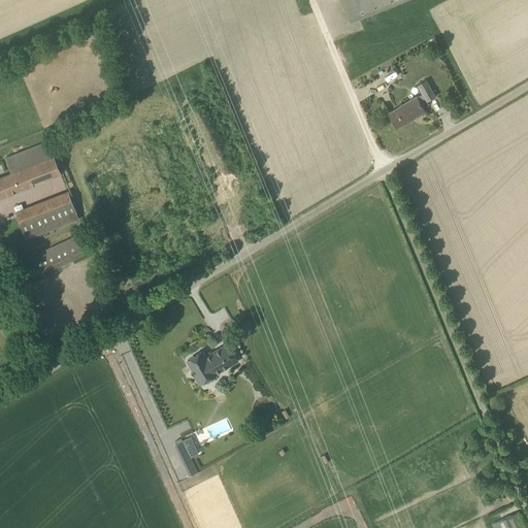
[(376,86),(388,80),(386,74),(374,79),(376,86)]
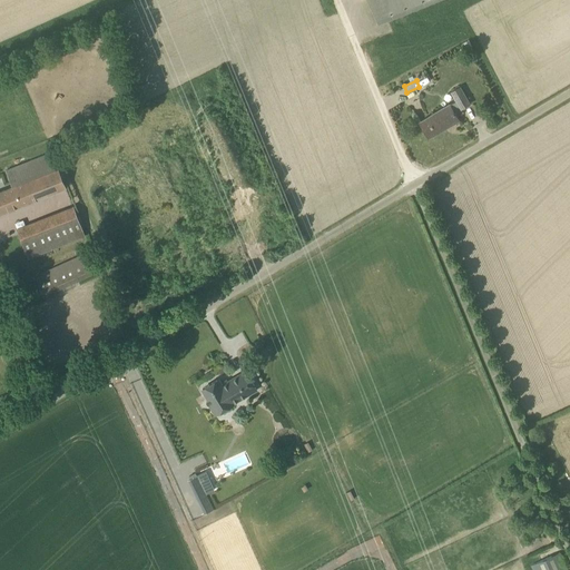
[(454,112),(470,104),(460,87),(451,92),(457,101),(450,106),(449,105),(419,121),(420,123),(429,138),(459,120),(454,112)]
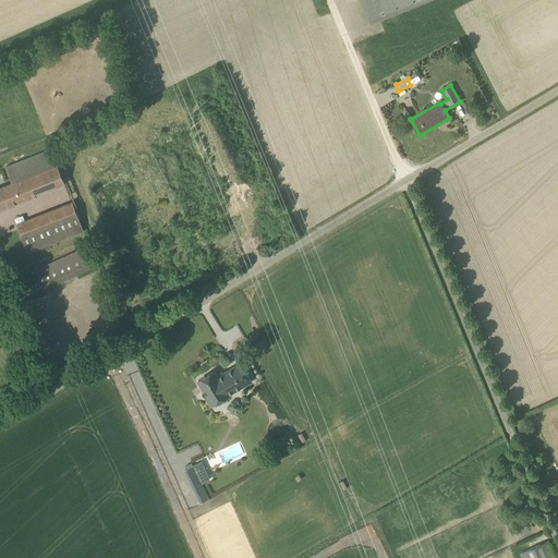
[(50,149),(5,167),(12,182),(0,186),(0,209),(64,184),(50,149)]
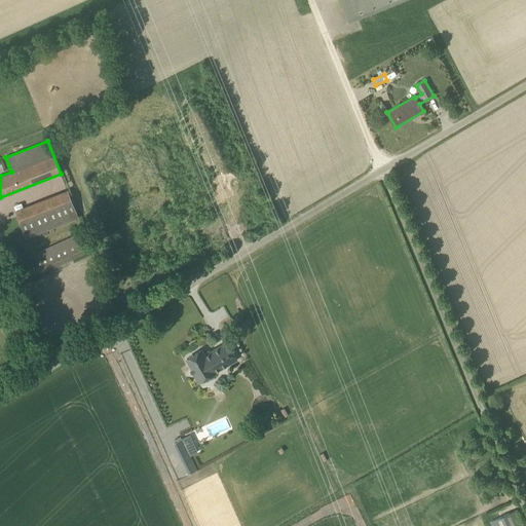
[(26,238),(36,234),(79,218),(69,191),(15,212),(26,238)]
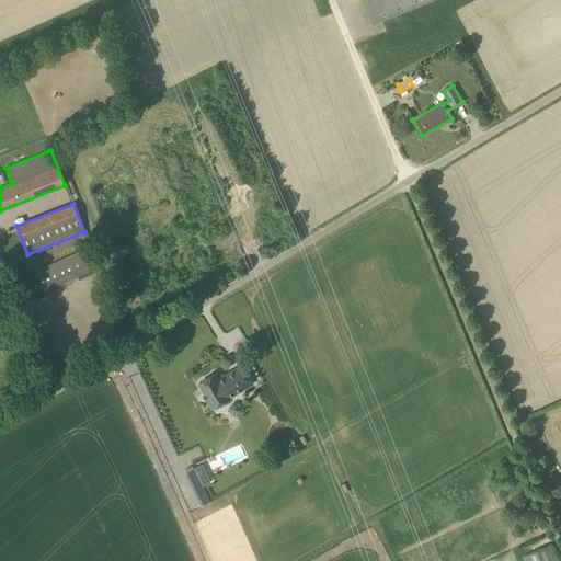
[(43,293),(100,266),(90,247),(34,272),(43,293)]
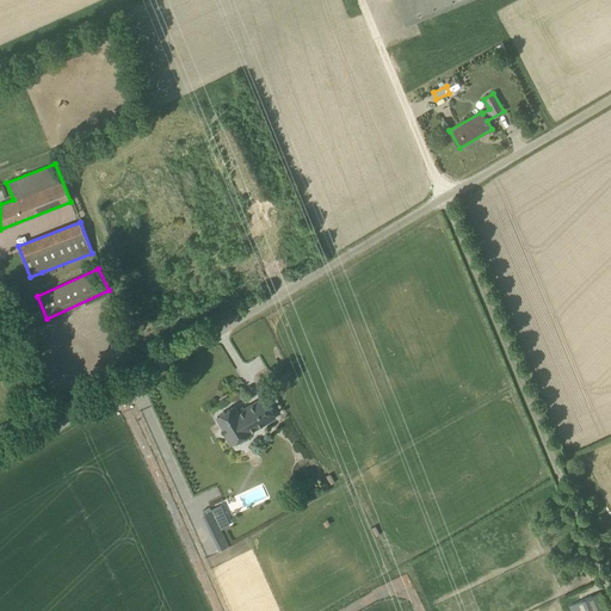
[(276,419),(264,397),(238,413),(234,407),(217,417),(233,443),(251,433),(250,433),(276,419)]
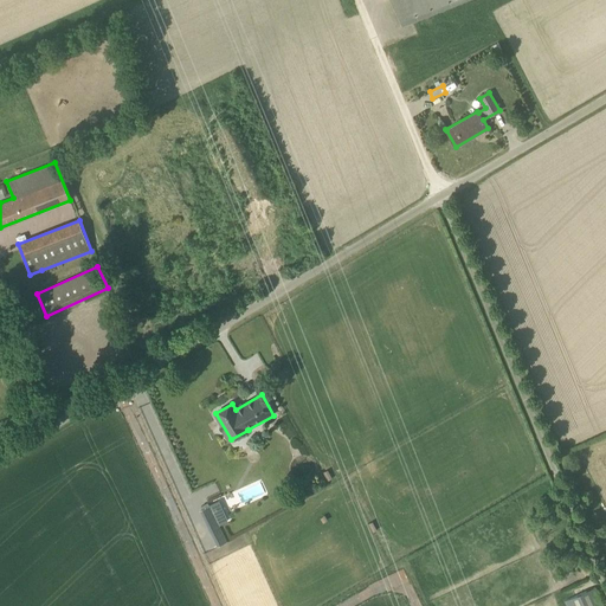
[(210,505),(201,510),(216,540),(224,535),(220,527),(210,505)]
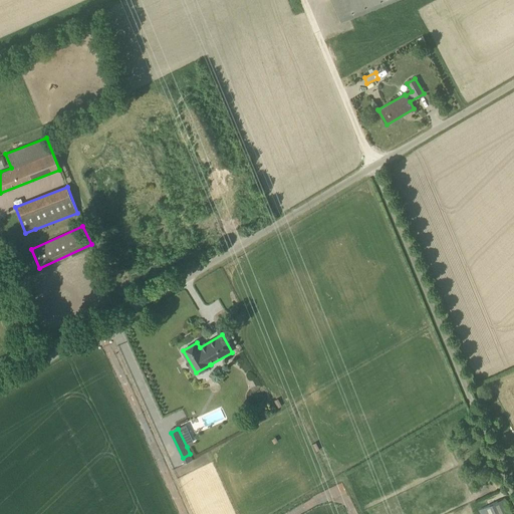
[(481,513),(512,513),(505,498),(479,510),(481,513)]
